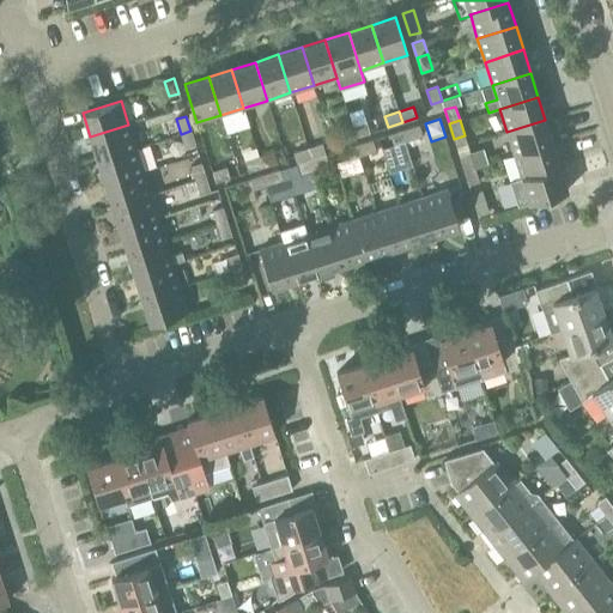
[(515,156),(553,144),(545,120),(507,132),(515,156)]
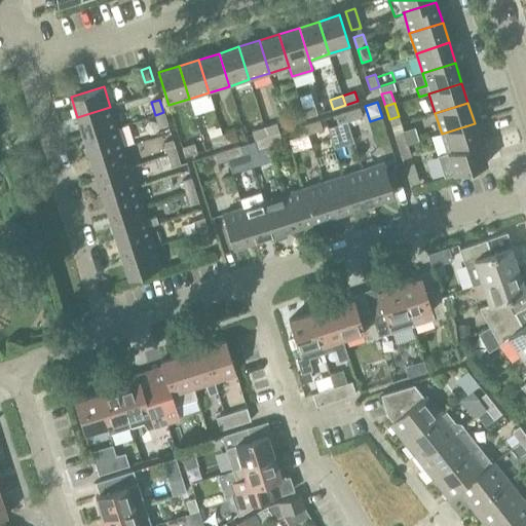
[(314,104),(302,108),(305,117),(317,114),(314,104)]
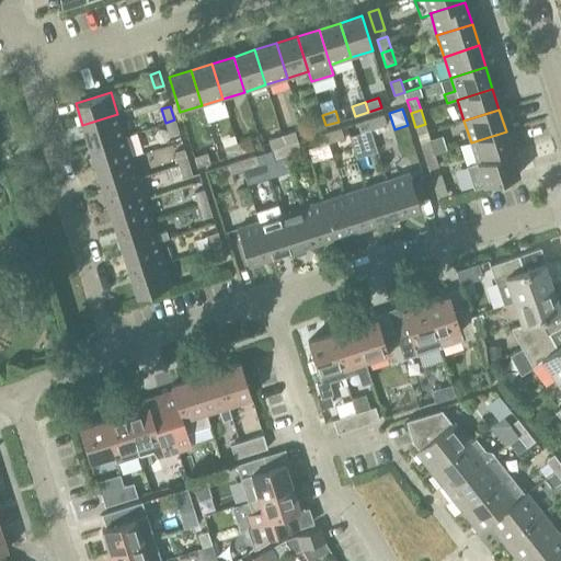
[(90,147),(125,135),(117,114),(82,125),(90,147)]
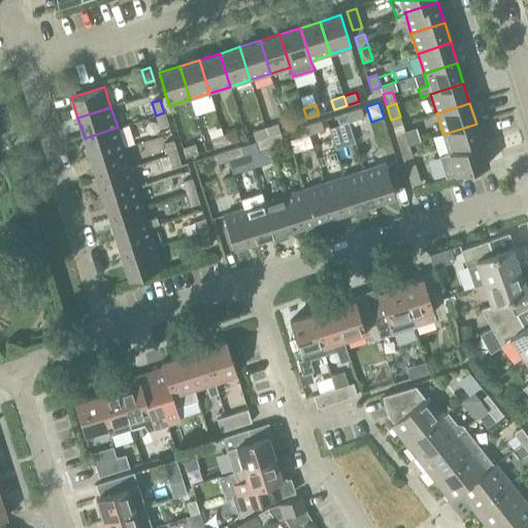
[(349,111),(352,121),(364,117),(361,107),(349,111)]
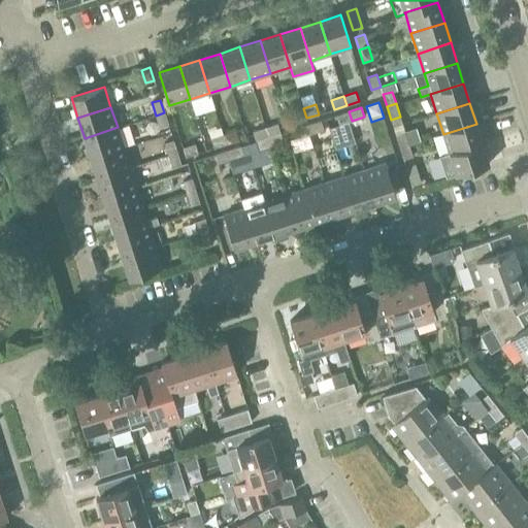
[(291,112),(294,122),(306,118),(303,108),(291,112)]
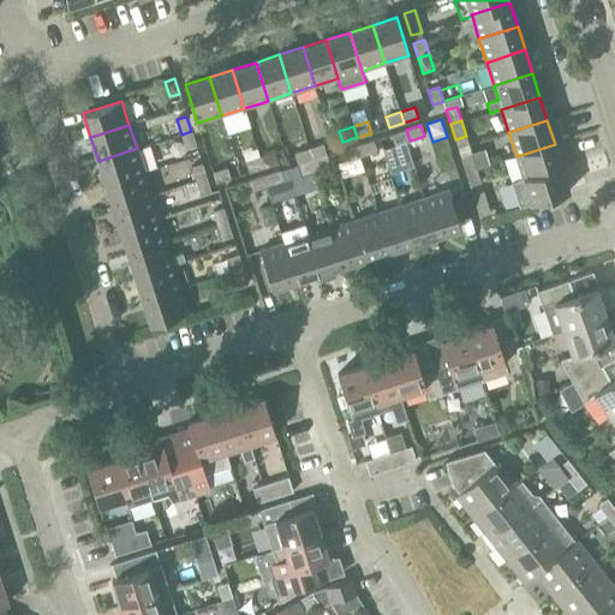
[(395,145),(410,141),(406,130),(392,135),(395,145)]
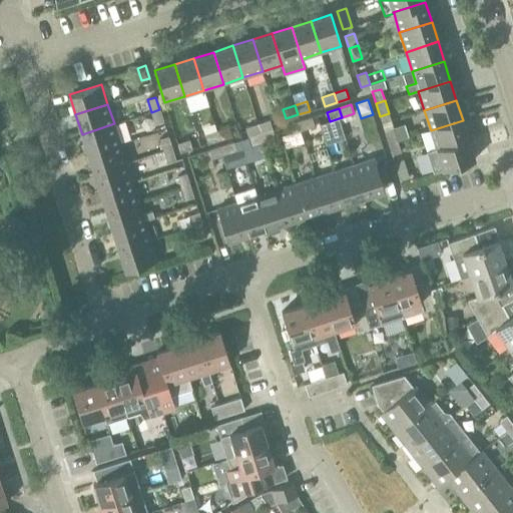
[(159,109),(151,112),(154,123),(163,121),(159,109)]
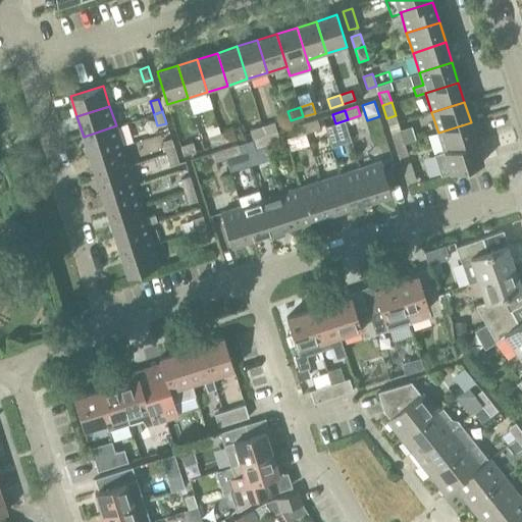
[(305,122),(308,132),(320,128),(317,118),(305,122)]
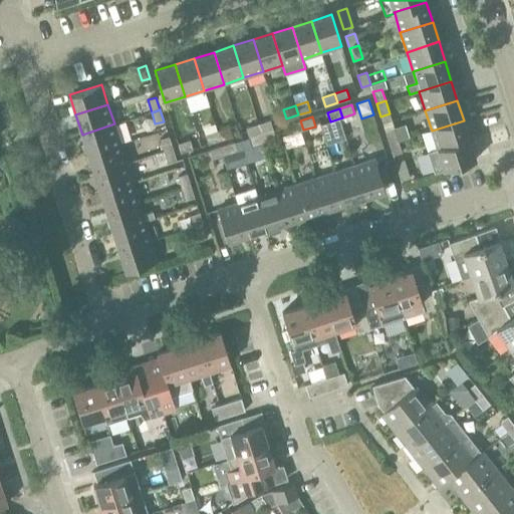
[(261,133),(273,129),(270,119),(258,123),(261,133)]
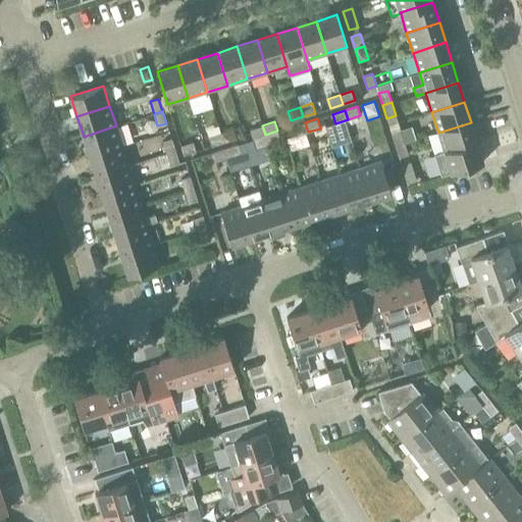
[(296,136),(308,132),(305,122),(293,126),(296,136)]
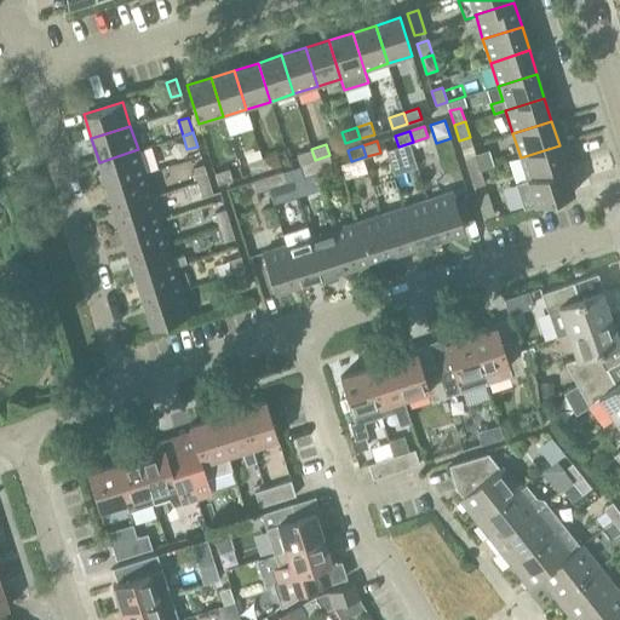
[(560,145),(521,158),(527,179),(528,181),(567,168),(560,145)]
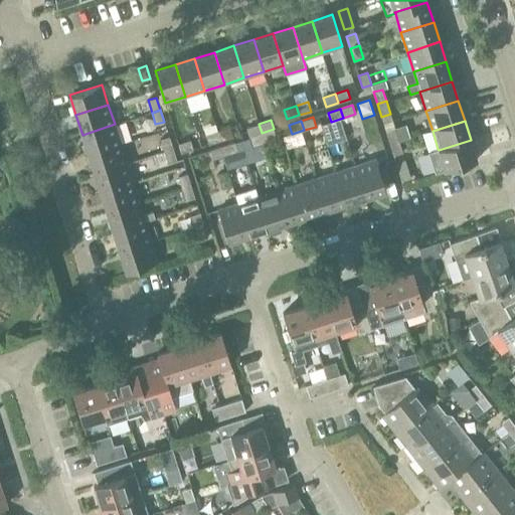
[(89,154),(121,144),(115,124),(82,135),(89,154)]
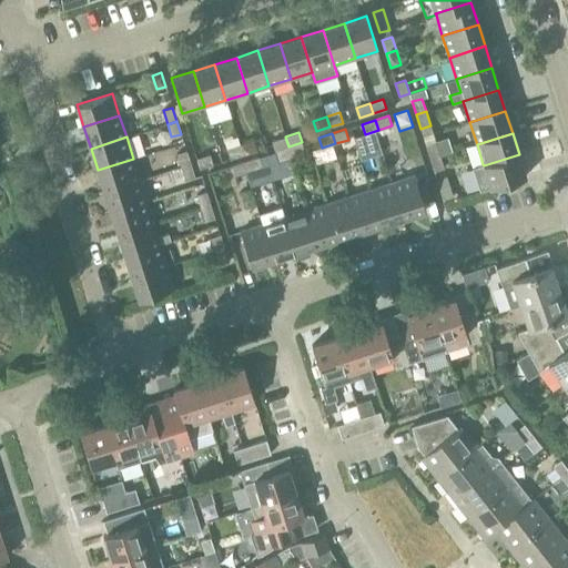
[(288,146),(285,137),(272,141),(275,151),(288,146)]
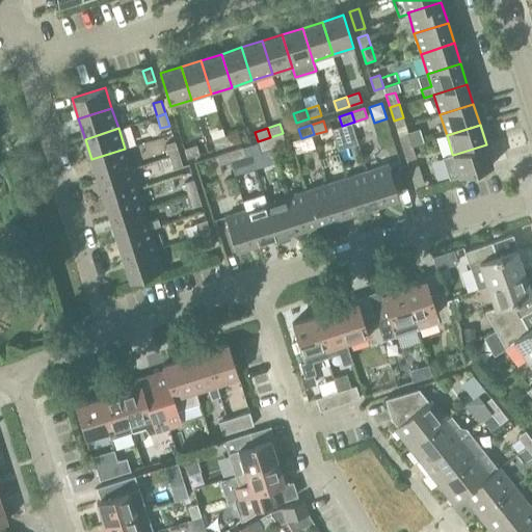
[(238,131),(224,135),(228,144),(241,140),(238,131)]
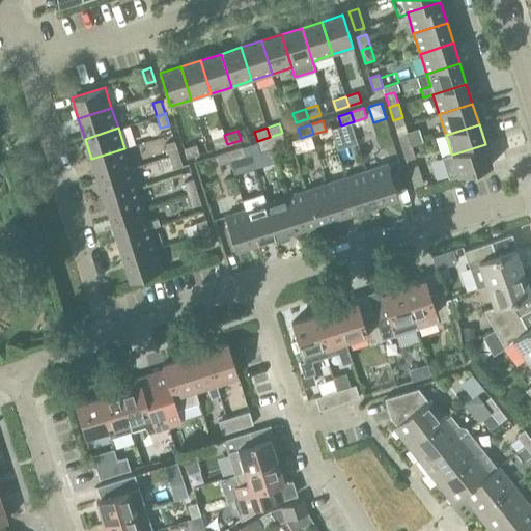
[(408,132),(398,135),(402,148),(412,145),(408,132)]
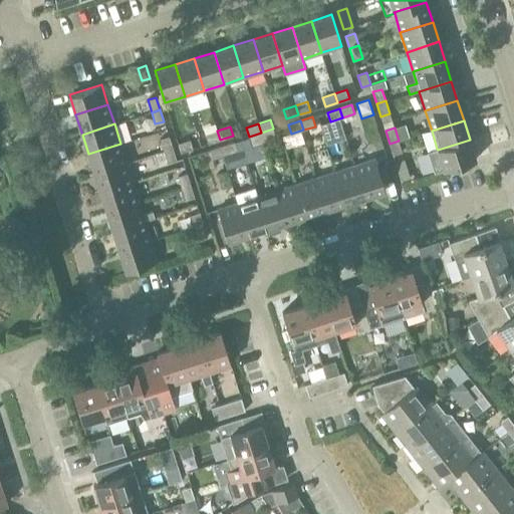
[(261,133),(264,143),(276,139),(273,129),(261,133)]
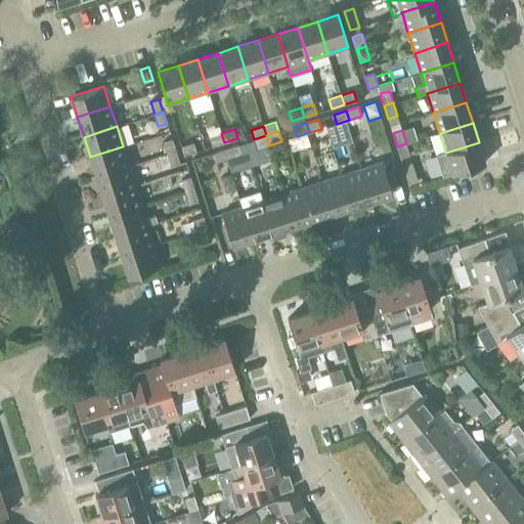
[(209,137),(212,146),(224,142),(221,133),(209,137)]
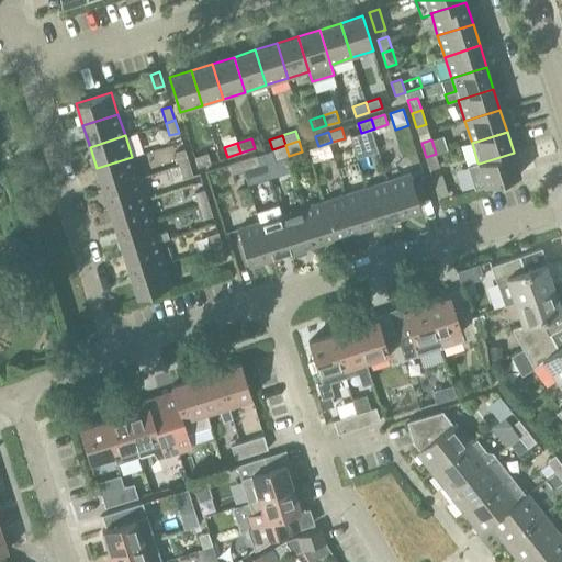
[(285,145),(272,149),(276,160),(289,156),(285,145)]
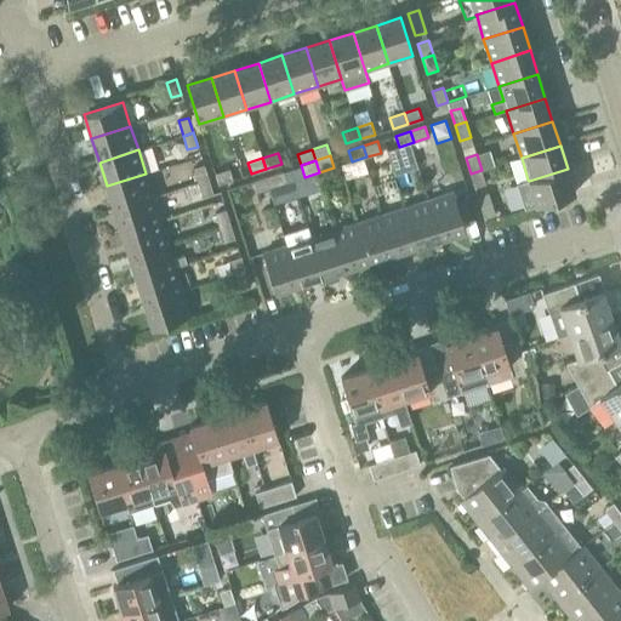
[(193,167),(198,183),(209,180),(204,164),(193,167)]
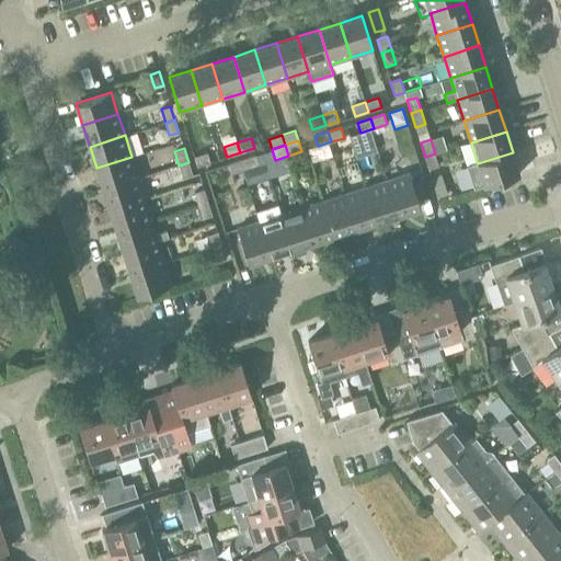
[(210,162),(207,151),(195,156),(197,165),(210,162)]
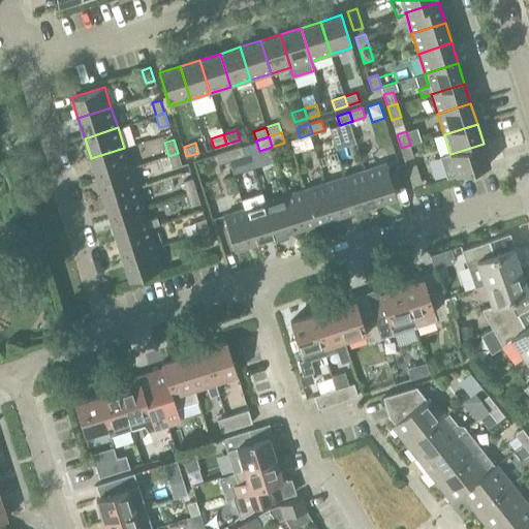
[(440,156),(447,177),(457,175),(490,164),(484,144),(450,154),(449,153),(440,156)]
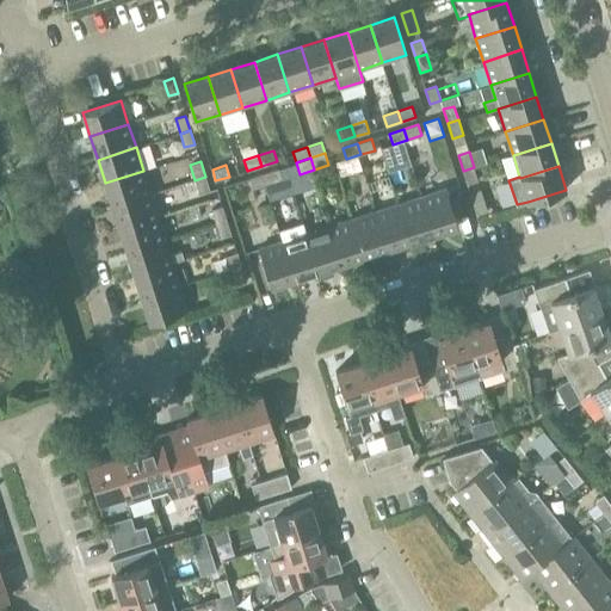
[(474,167),(463,171),(467,184),(477,180),(474,167)]
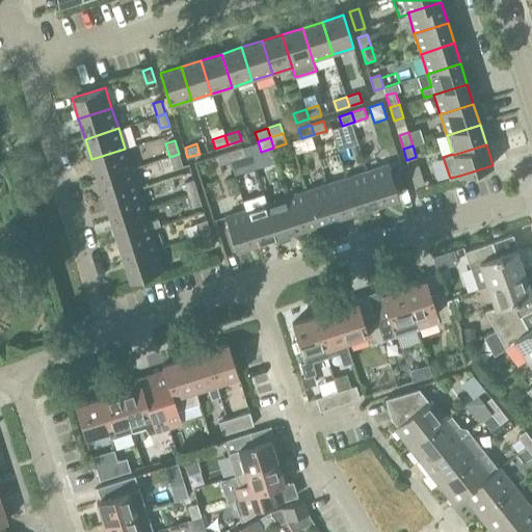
[(230,151),(233,160),(245,156),(242,147),(230,151)]
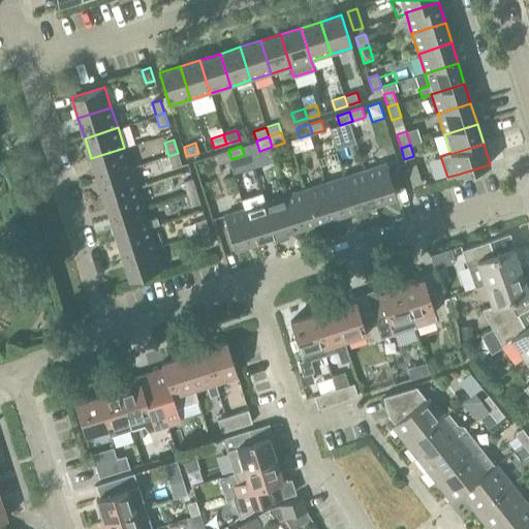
[(97,179),(130,167),(124,148),(91,158),(97,179)]
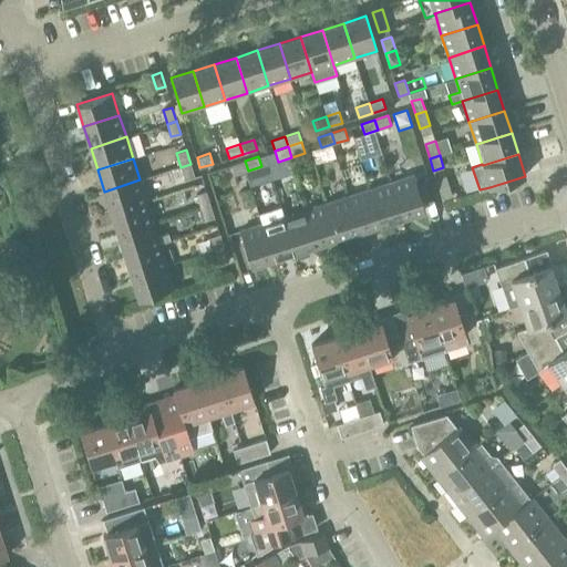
[(235,175),(248,171),(245,161),(232,165),(235,175)]
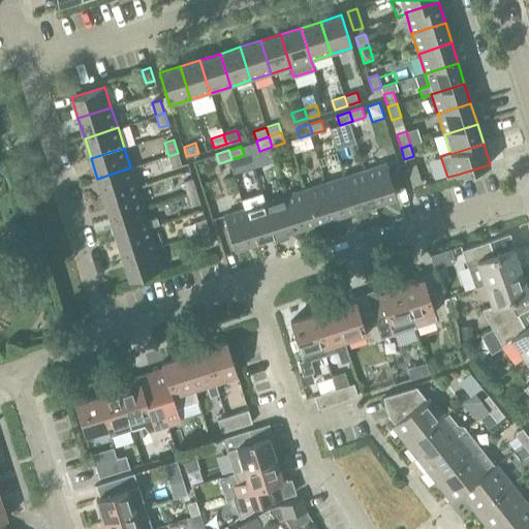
[(173,167),(182,164),(178,153),(168,156),(173,167)]
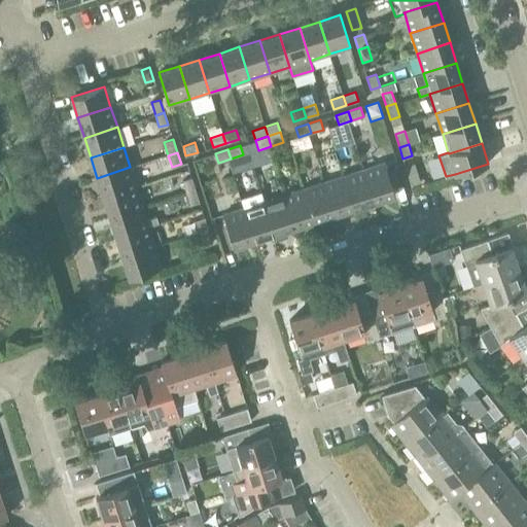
[(376,166),(363,169),(375,203),(395,196),(384,163),(376,166)]
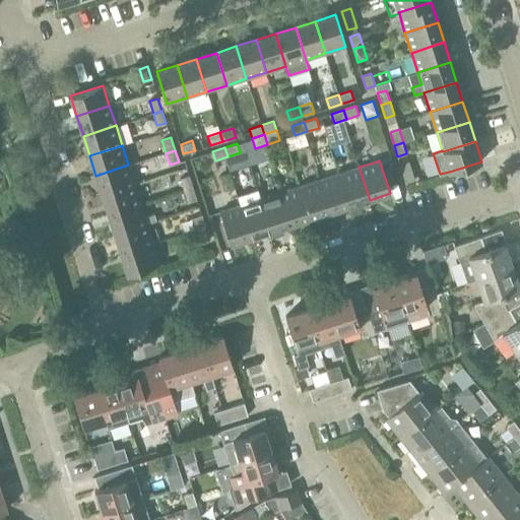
[(414,179),(409,160),(400,164),(405,182),(414,179)]
